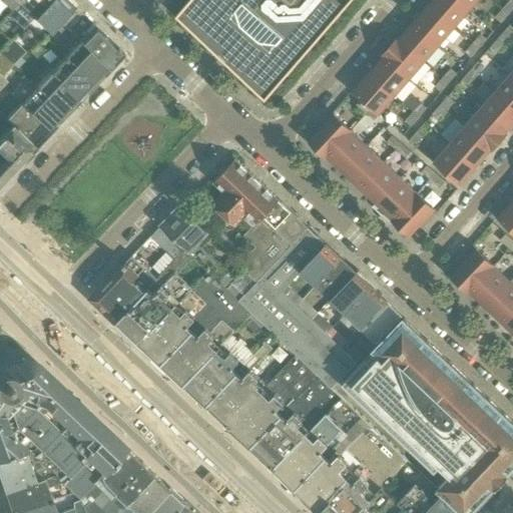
[(21,0),(0,0),(11,11),(15,7),(21,0)]
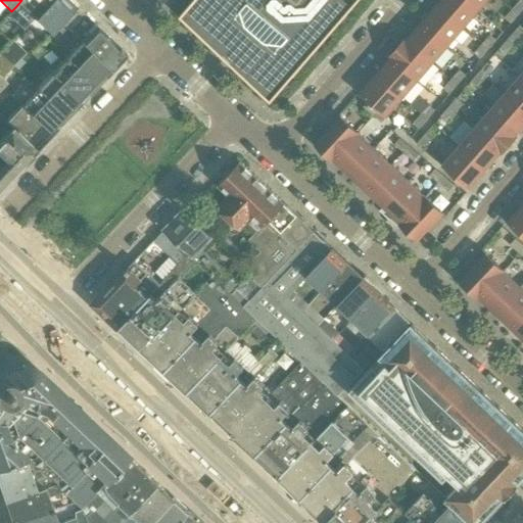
[(21,0),(15,7),(31,22),(34,18),(51,0),(21,0)]
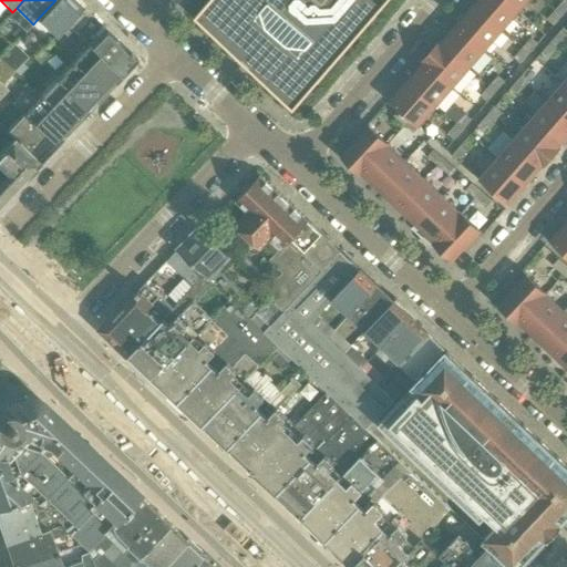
[(73,0),(55,0),(37,20),(54,35),(58,32),(60,30),(65,24),(82,7),(73,0)]
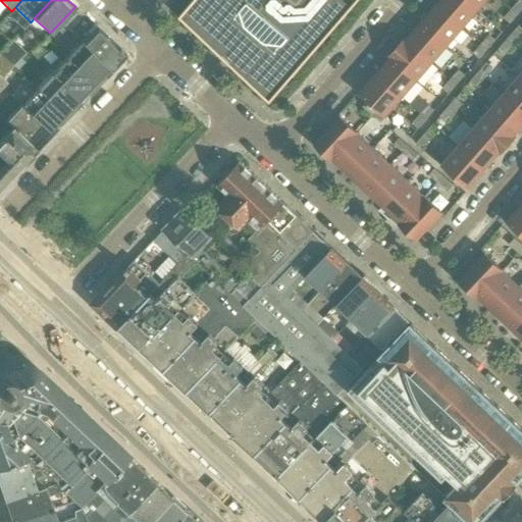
[(193,0),(179,15),(269,101),(356,0),(193,0)]
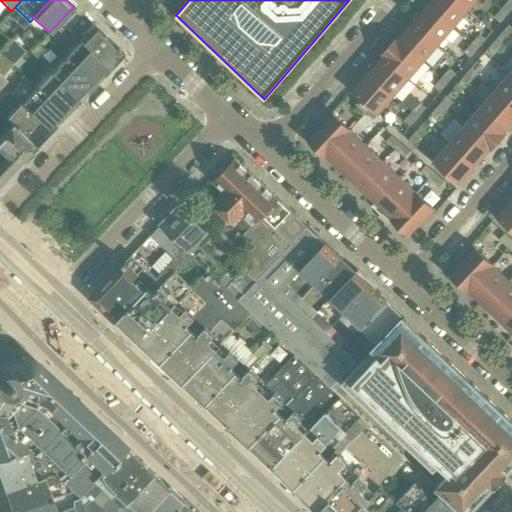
[(456,0),(429,0),(426,3),(453,27),(468,10),(456,0)]
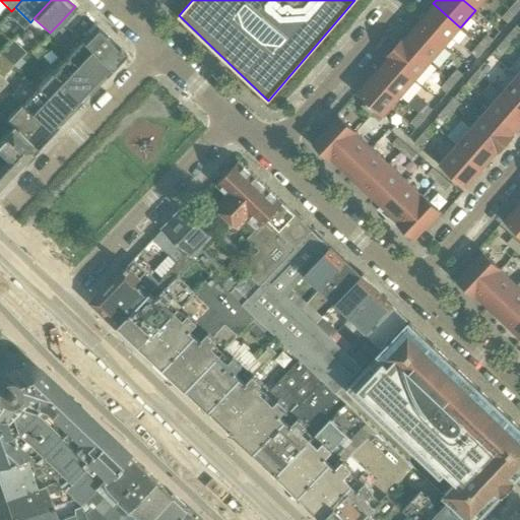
[(463,0),(475,10),(484,0),(463,0)]
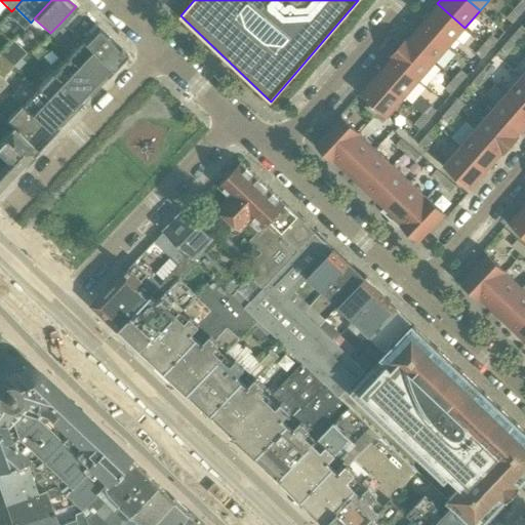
[(524,1),(523,0),(521,0),(515,8),(521,14),(524,8),(524,1)]
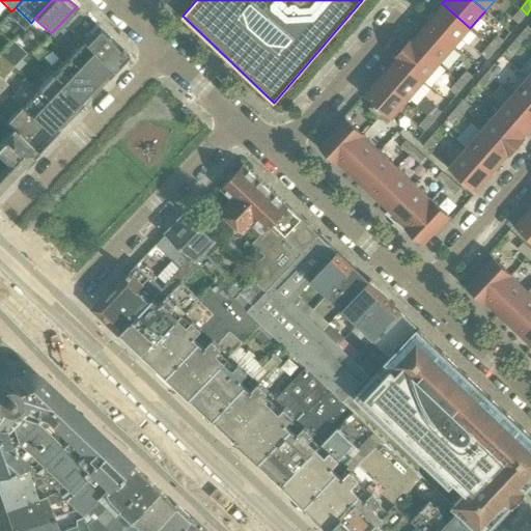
[(442,3),(426,22),(454,46),(470,28),(442,3)]
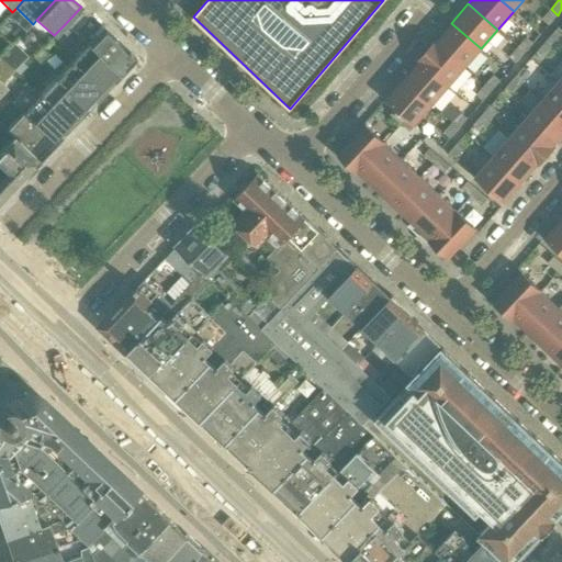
[(72,31),(74,32),(87,45),(94,35),(82,24),(90,15),(81,7),(65,24),(72,31)]
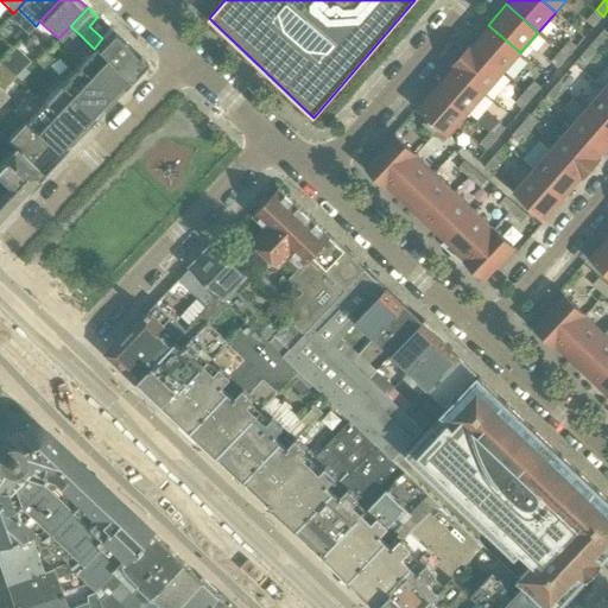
[(603,17),(596,10),(587,20),(594,27),(603,17)]
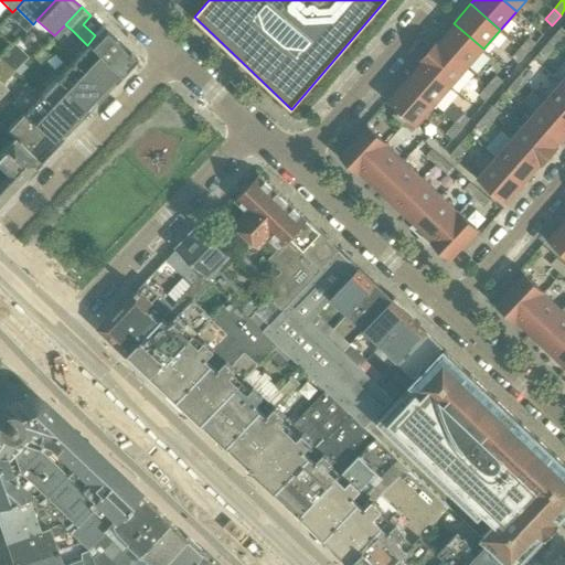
[(454,23),(437,42),(468,67),(483,49),(454,23)]
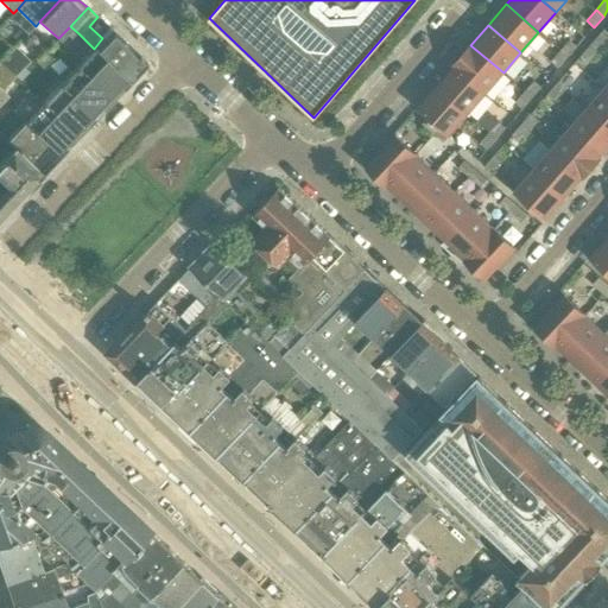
[(70,26),(64,32),(71,40),(78,33),(70,26)]
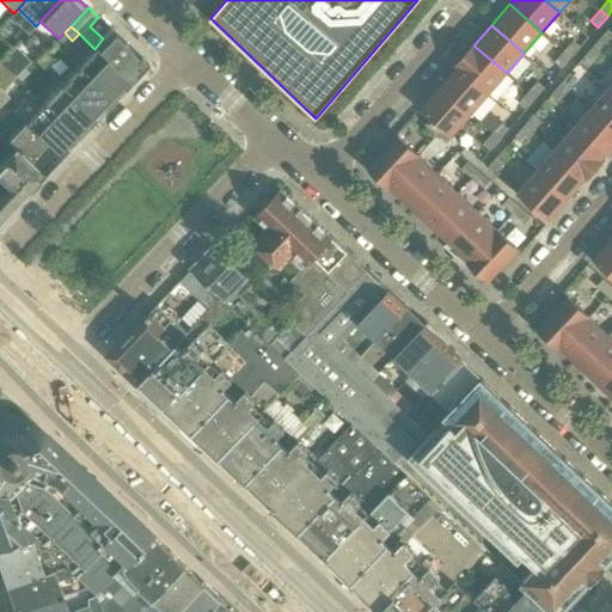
[(103,38),(95,49),(129,83),(136,74),(147,63),(111,30),(105,36),(103,38)]
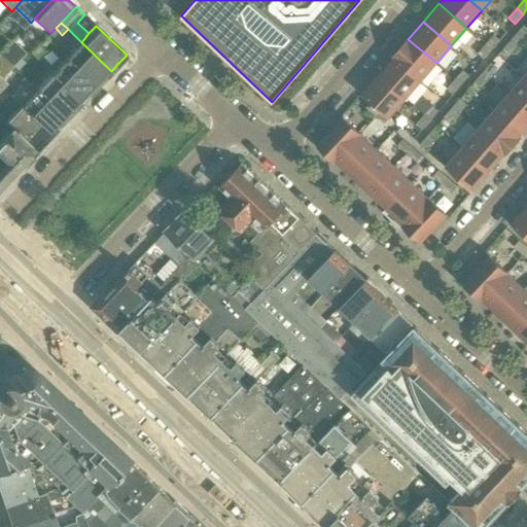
[(526,33),(521,28),(514,37),(520,43),(526,33)]
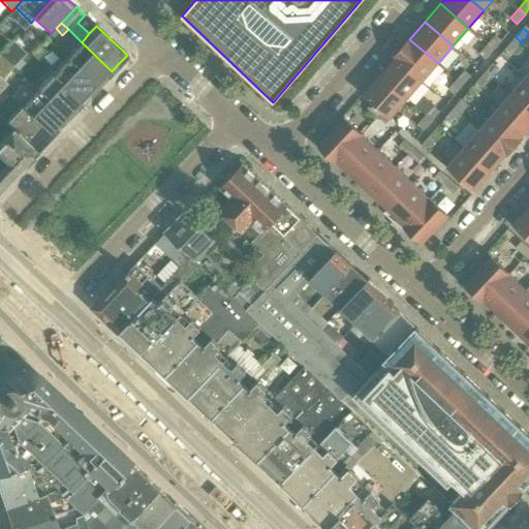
[(495,35),(487,44),(493,50),(501,40),(495,35)]
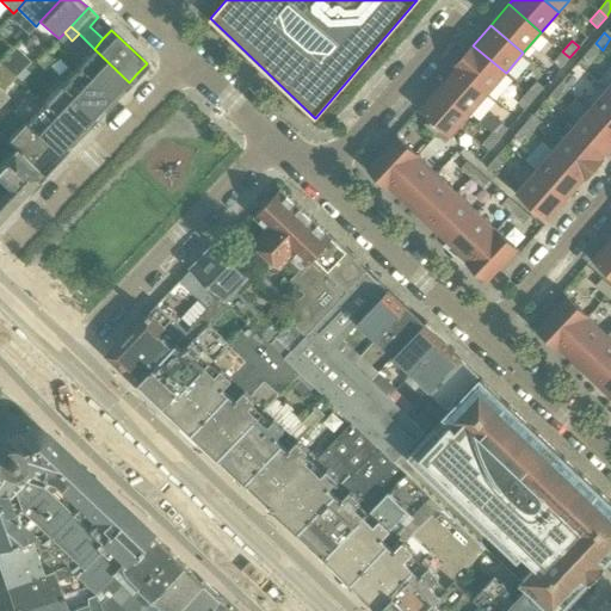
[(603,50),(596,43),(586,54),(593,61),(603,50)]
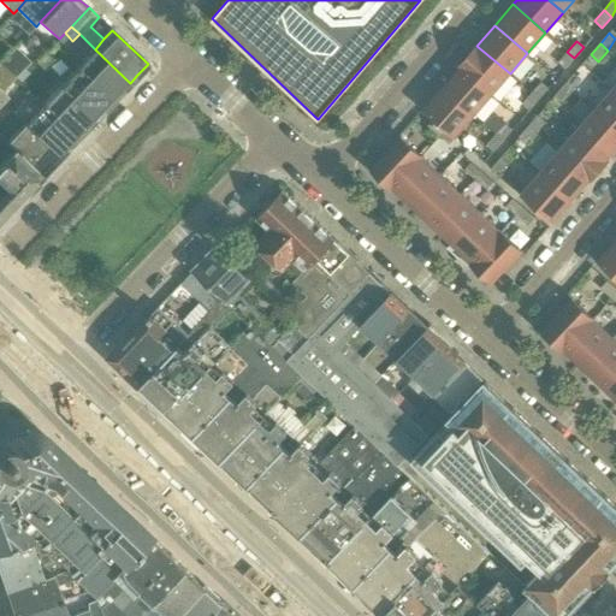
[(477,46),(458,66),(492,95),(510,73),(477,46)]
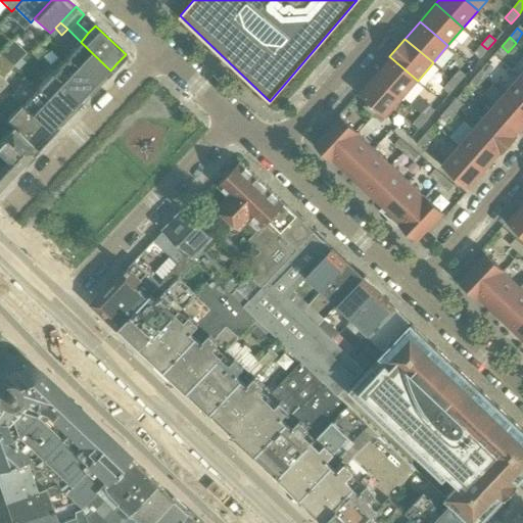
[(0,52),(0,54),(11,65),(12,66),(26,54),(13,41),(0,52)]
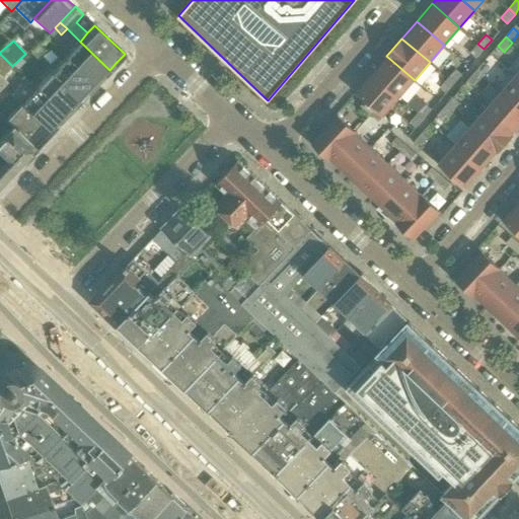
[(80,42),(65,57),(94,85),(103,76),(109,70),(80,42)]
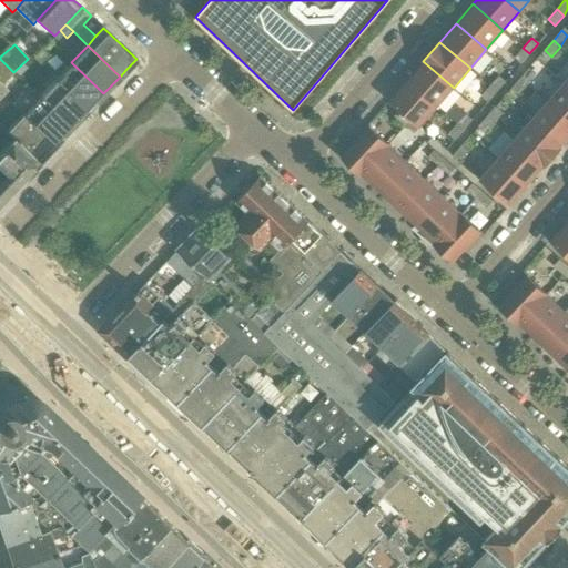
[(529,53),(523,48),(514,58),(521,63),(529,53)]
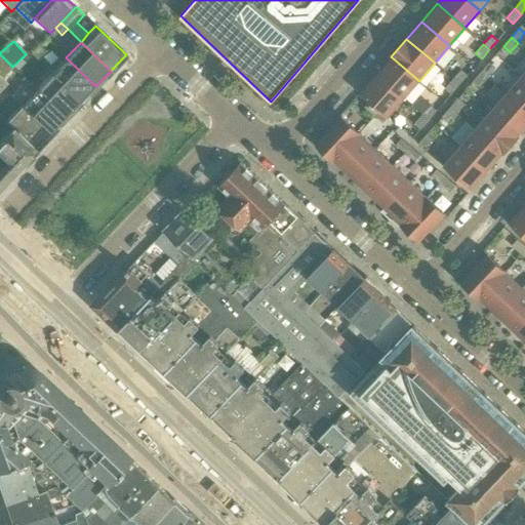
[(30,54),(35,59),(44,50),(39,45),(30,54)]
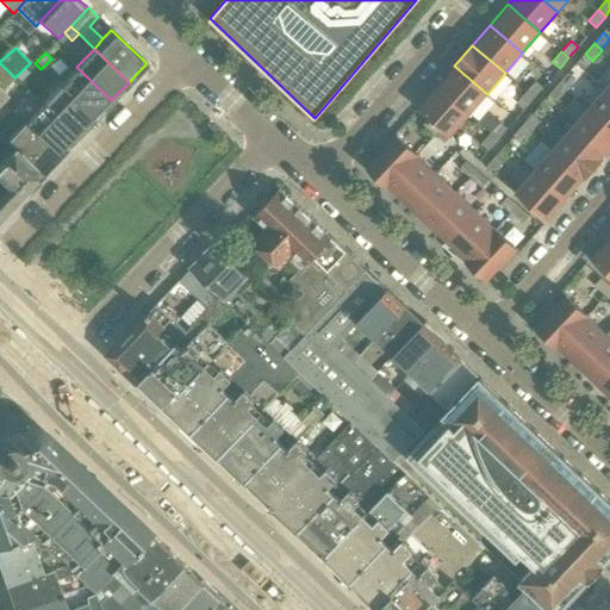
[(32,61),(24,70),(35,80),(43,72),(32,61)]
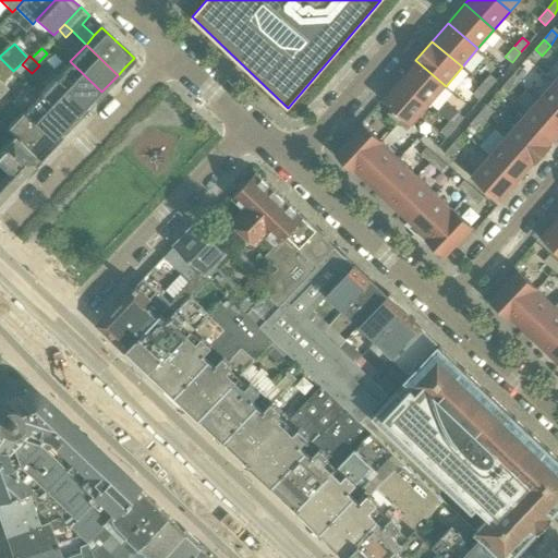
[(49,73),(55,77),(86,108),(101,92),(70,61),(65,57),(49,73)]
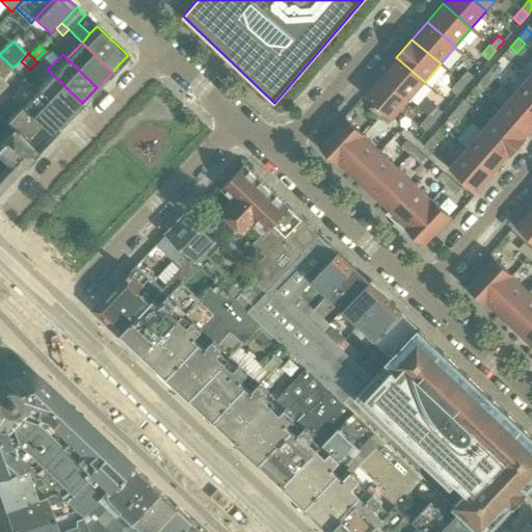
[(11,67),(0,55),(0,78),(11,67)]
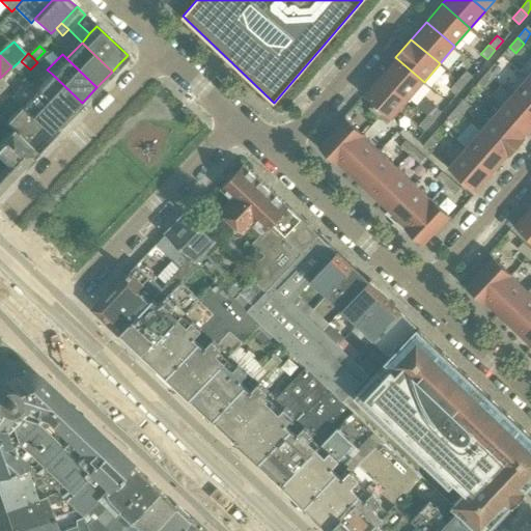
[(395,57),(380,75),(409,100),(424,82),(395,57)]
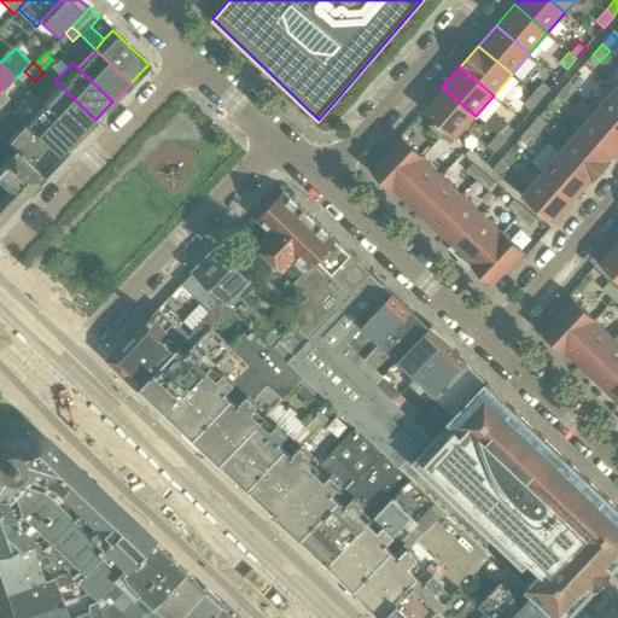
[(575,75),(566,86),(573,92),(582,81),(575,75)]
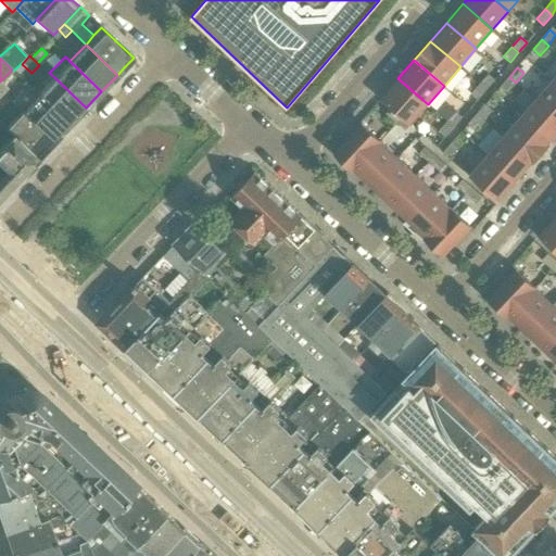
[(488,74),(479,84),(487,90),(494,80),(488,74)]
